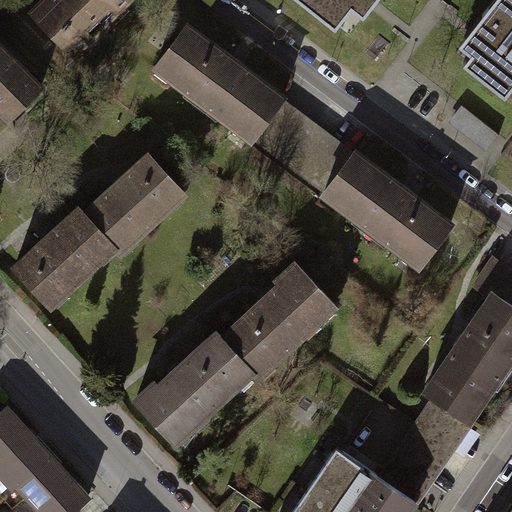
[(43,0),(29,15),(68,54),(122,0),(43,0)]
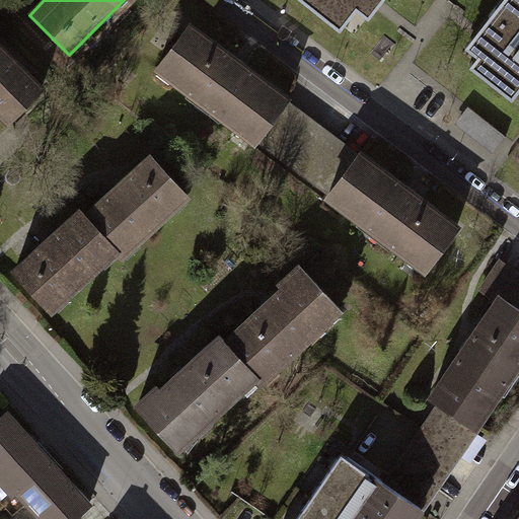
[(297,0),(337,30),(352,11),(365,21),(378,4),(381,0),(297,0)]
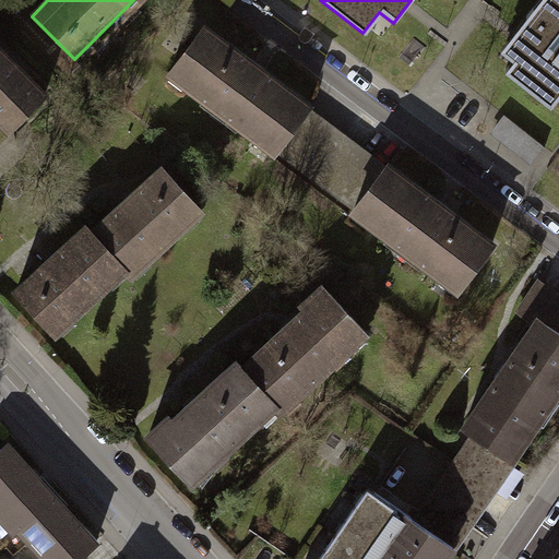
[(558,0),(533,0),(508,33),(495,49),(508,59),(500,69),(547,106),(549,104),(558,90),(558,0)]
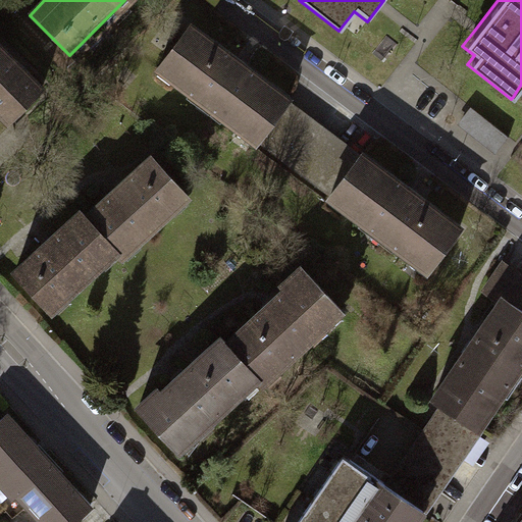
[(258,145),(285,108),(290,102),(191,29),(158,72),(258,145)]
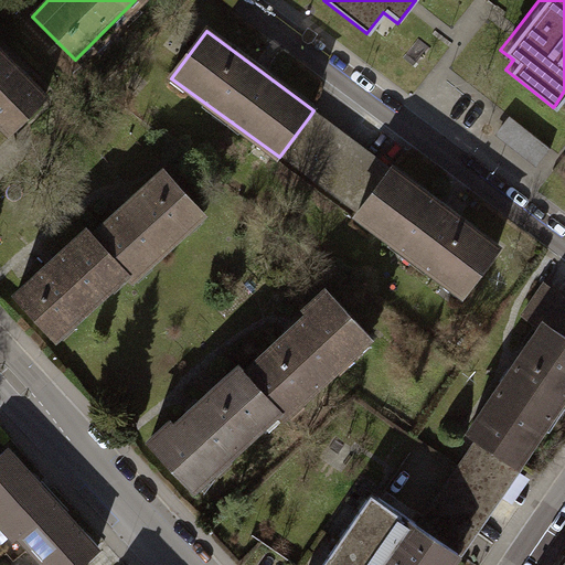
[(0,48),(0,46),(0,129),(10,139),(51,98),(0,48)]
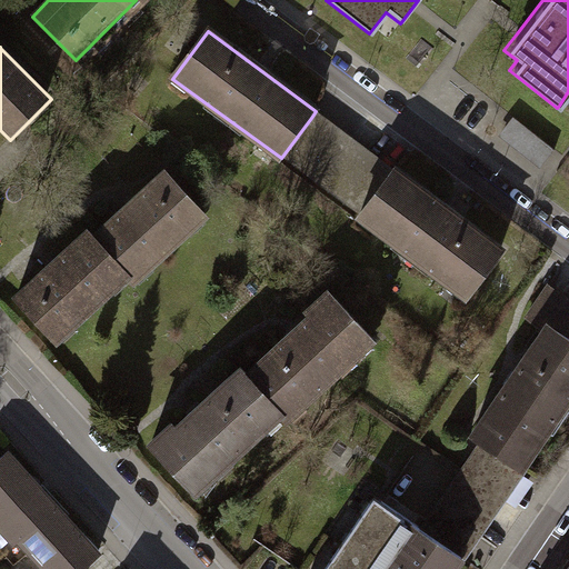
[(281,158),(362,216),(393,173),(311,118),(281,158)]
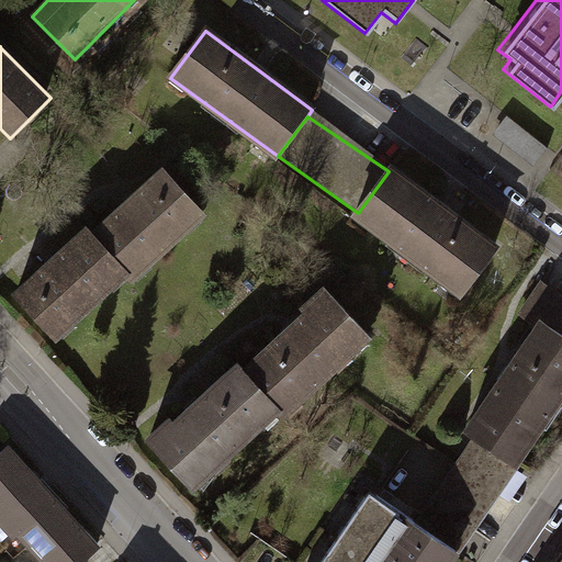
[(512,116),(498,133),(538,161),(551,144),(512,116)]
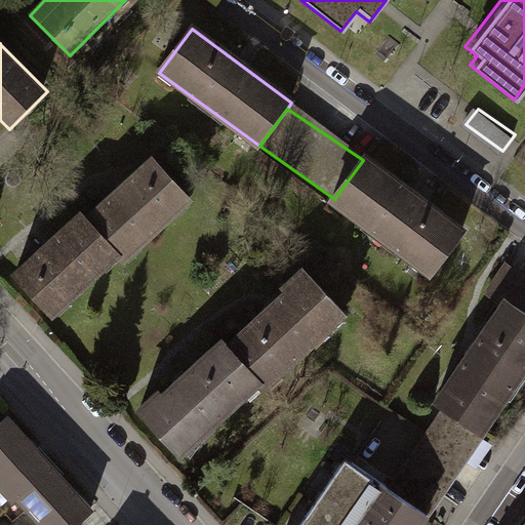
[(0,120),(0,138),(9,129),(0,120)]
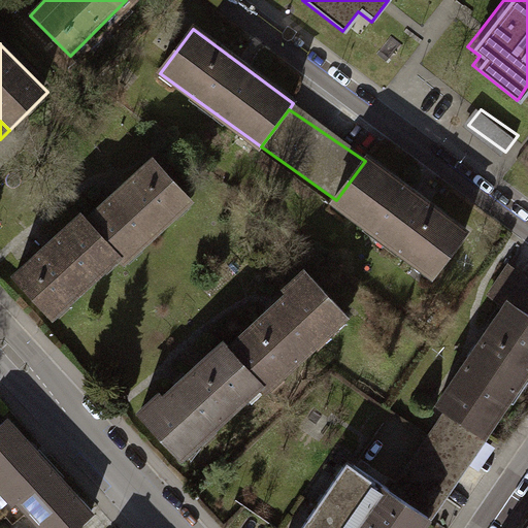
[(151,157),(83,219),(116,255),(120,260),(188,198),(151,157)]
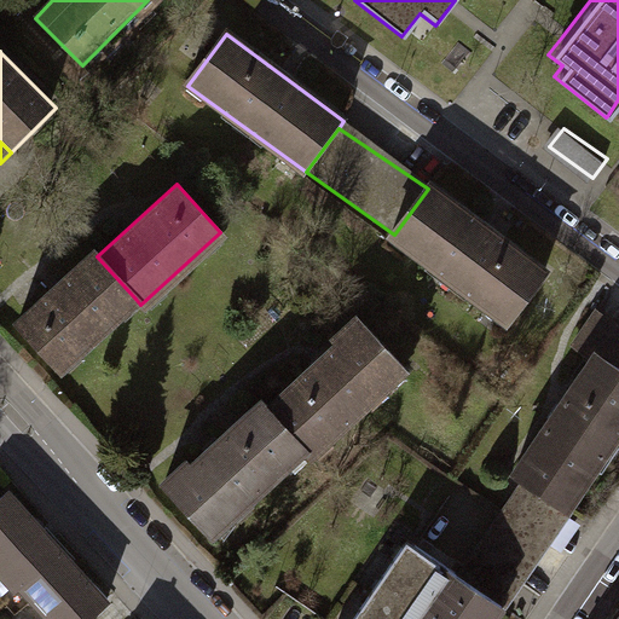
[(428,189),(394,235),(512,323),(550,272),(433,184),(428,189)]
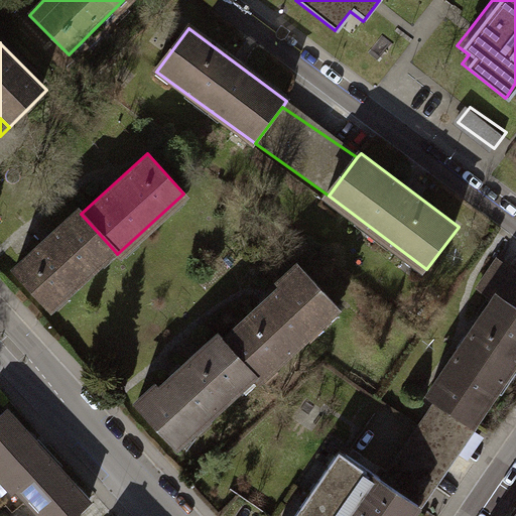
[(76,209),(9,269),(46,309),(113,249),(81,214),(76,209)]
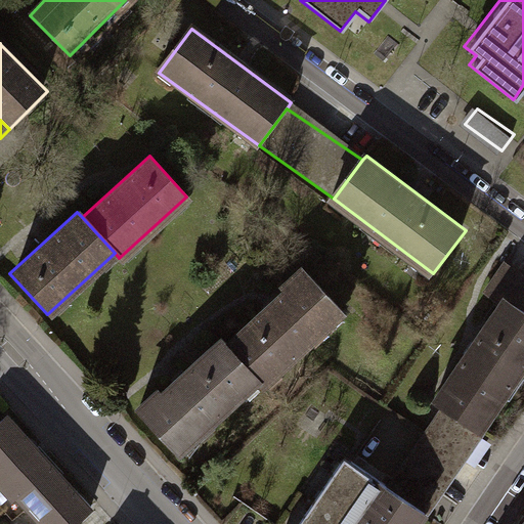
[(482,294),(495,303),(500,297),(518,308),(523,299),(523,277),(503,263),(482,294)]
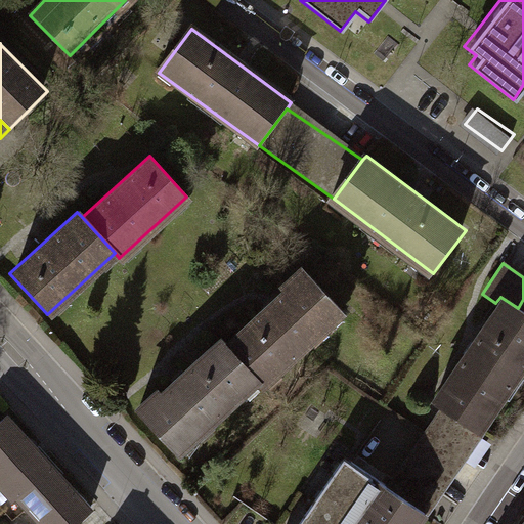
[(281,289),(222,343),(255,380),(260,385),(341,311),(299,265),(278,285),(281,289)]
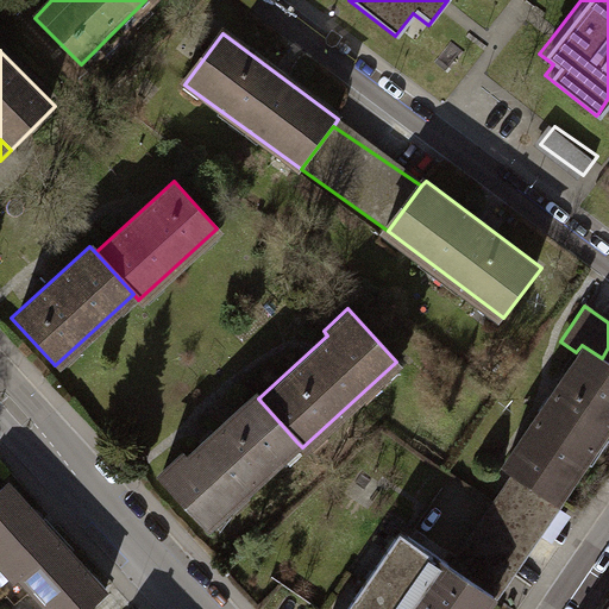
[(576,352),(502,463),(513,470),(557,500),(608,418),(608,363),(602,358),(582,345),(576,352)]
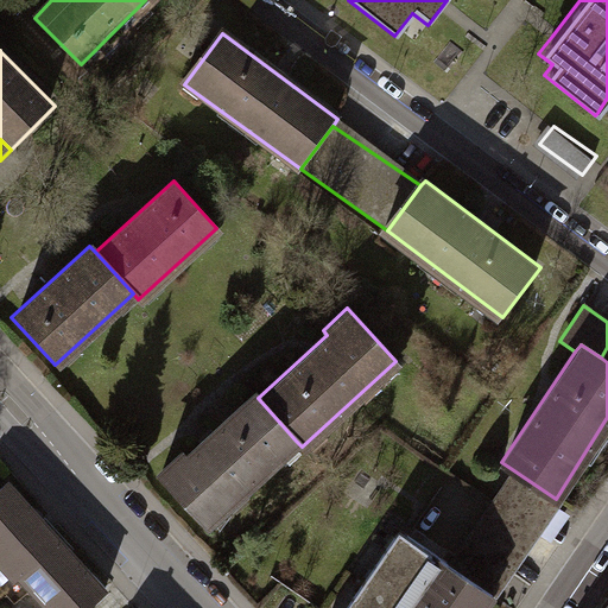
[(179,451),(156,473),(203,524),(296,441),(258,398),(252,392),(183,455),(179,451)]
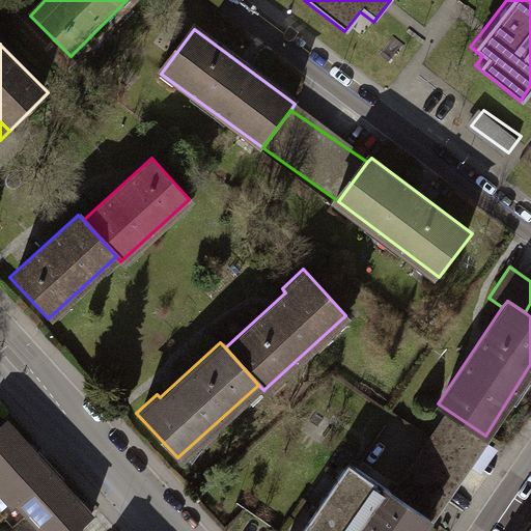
[(485,436),(447,410),(428,439),(450,453),(464,462),(467,464),(485,436)]
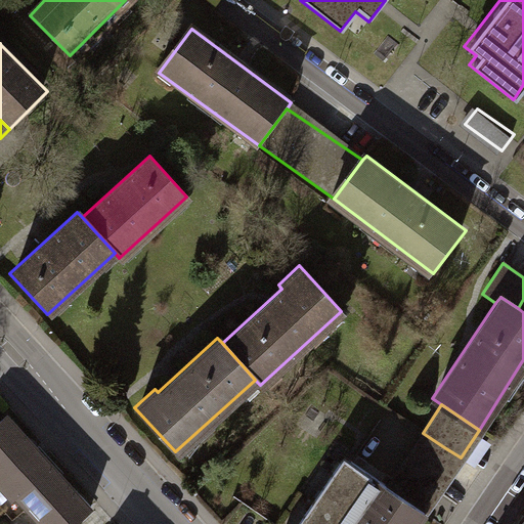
[(7,415),(0,422),(0,483),(13,498),(16,495),(43,523),(72,523),(91,507),(7,415)]
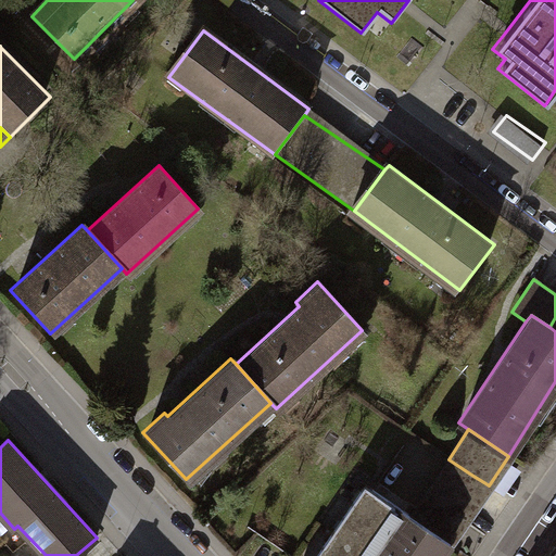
[(471,475),(449,459),(409,515),(447,541),(462,521),(446,512),(471,475)]
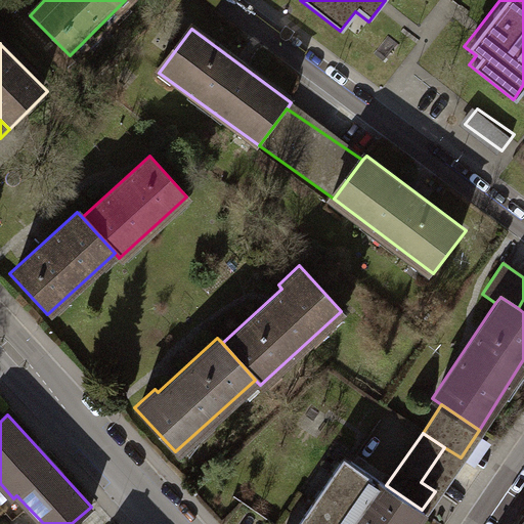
[(457,455),(444,447),(421,482),(435,491),(457,455)]
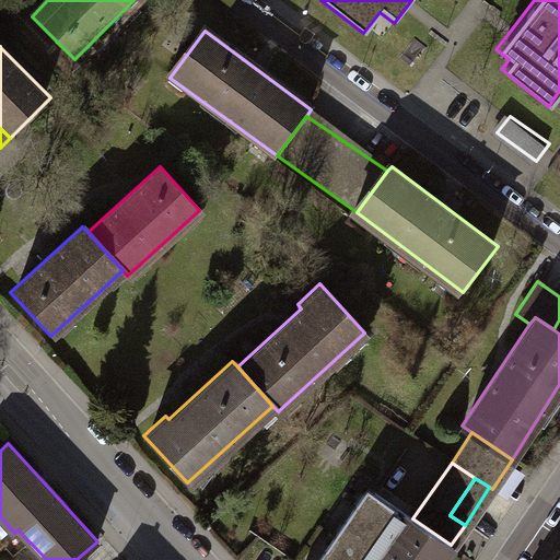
[(364,487),(314,559),(440,559),(451,545),(412,518),(364,487)]
